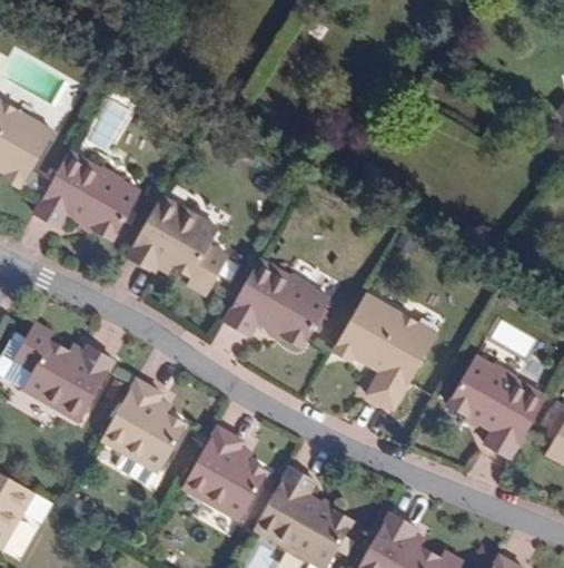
[(80,139),(105,153),(128,109),(104,96),(80,139)]
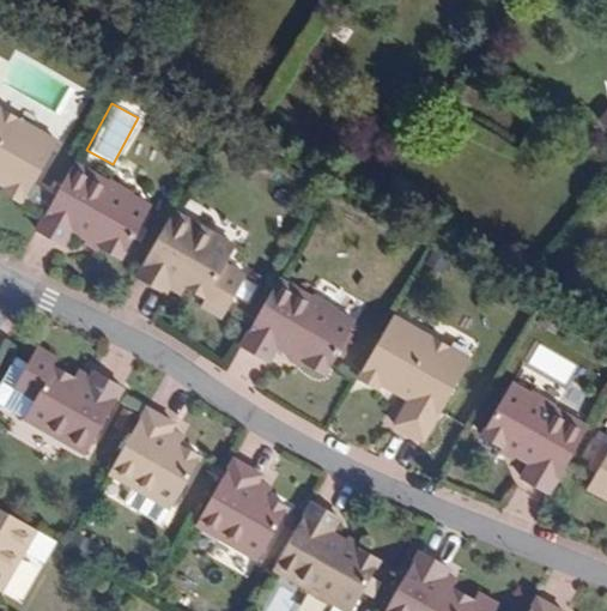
[(606,129),(606,104),(604,103),(594,123),(606,129)]
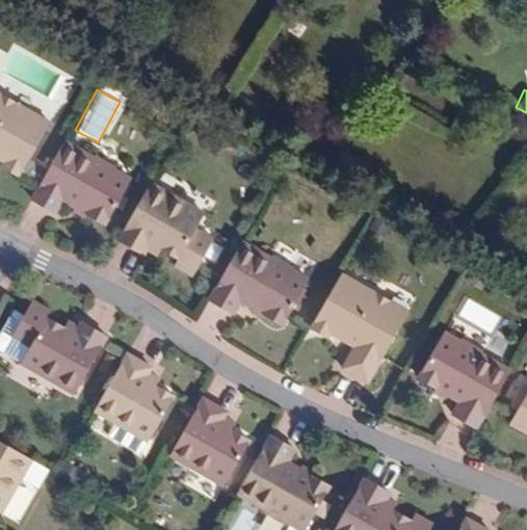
[(0,158),(6,162),(3,166),(21,176),(51,122),(0,93),(0,158)]
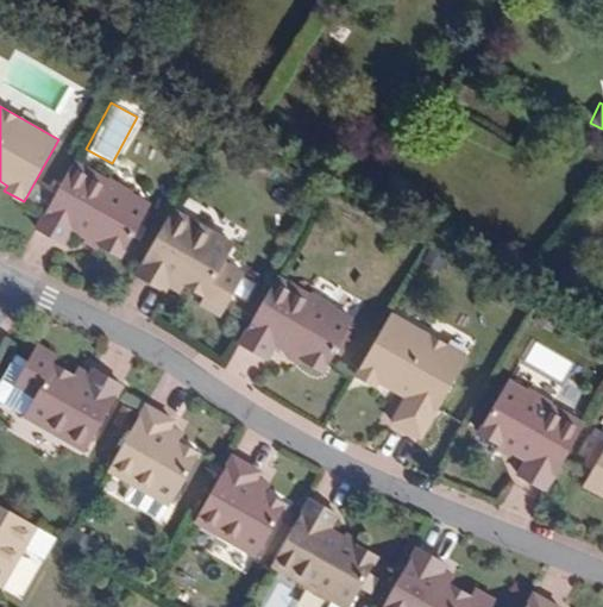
[(75,162),(37,227),(66,243),(74,229),(121,256),(150,205),(132,194),(133,193),(108,179),(107,180),(75,162)]
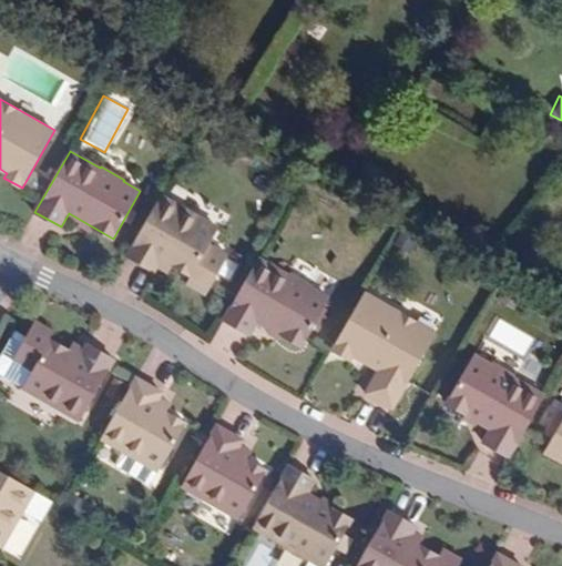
[(161,195),(126,255),(154,271),(160,261),(171,268),(172,265),(210,286),(228,255),(208,244),(218,228),(161,195)]
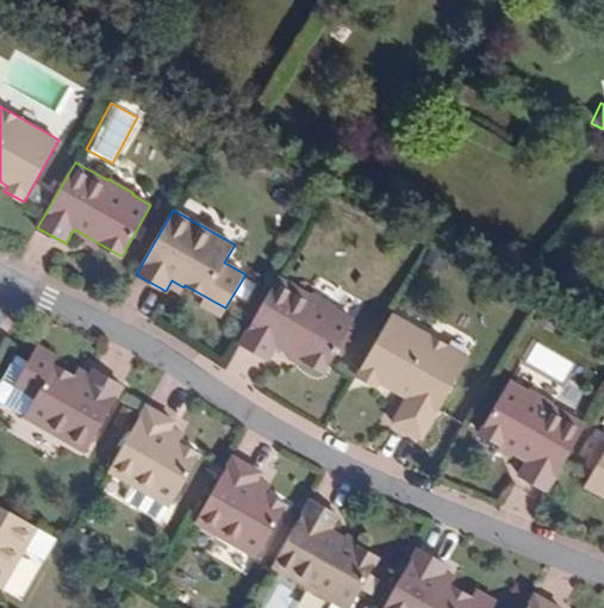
[(278,277),(240,342),(268,359),(276,343),(324,371),(354,320),(335,309),(336,308),(311,293),(310,296),(278,277)]
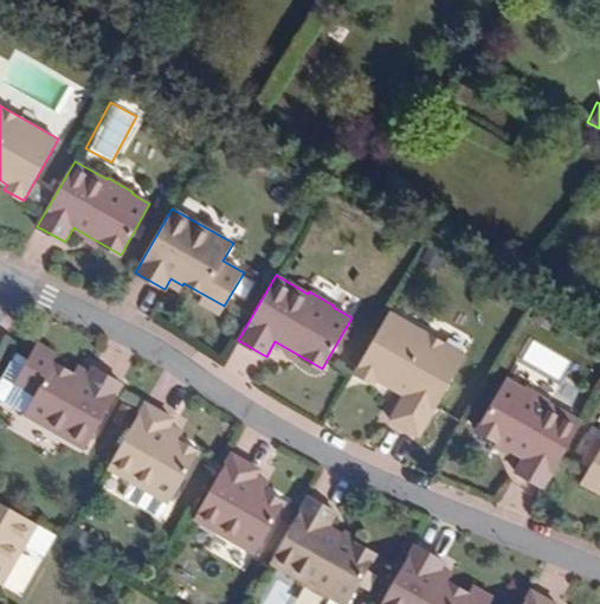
[(389,310),(354,372),(373,384),(376,378),(394,389),(397,383),(407,389),(389,418),(418,435),(464,354),(389,310)]
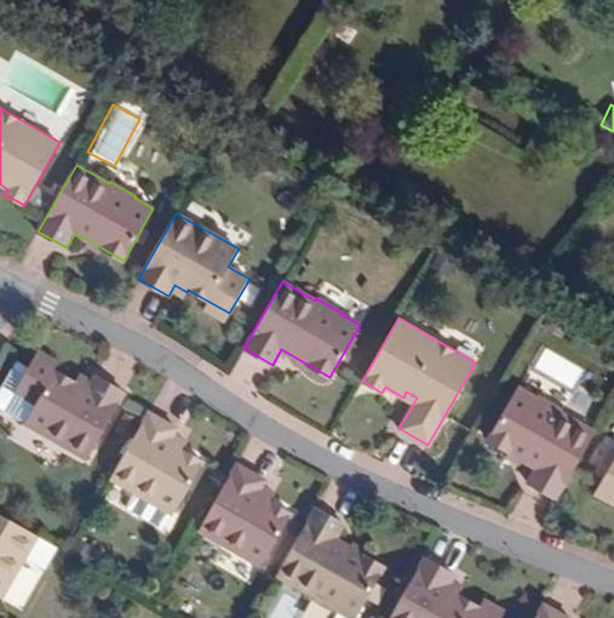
[(34,358),(13,393),(35,405),(24,422),(87,458),(125,392),(95,375),(89,385),(76,379),(75,382),(34,358)]
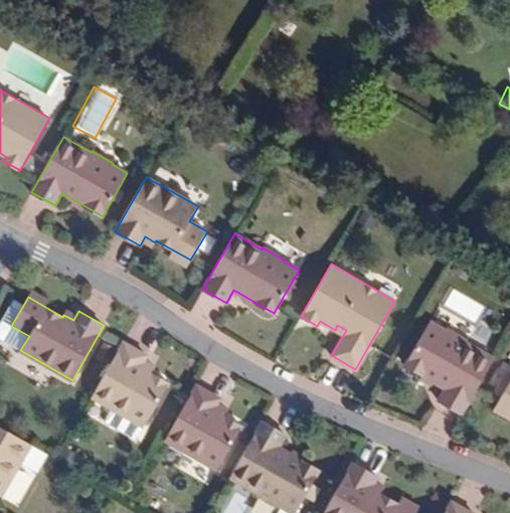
[(438,399),(461,413),(493,357),(465,342),(466,340),(445,329),(445,330),(429,321),(404,364),(445,387),(438,399)]
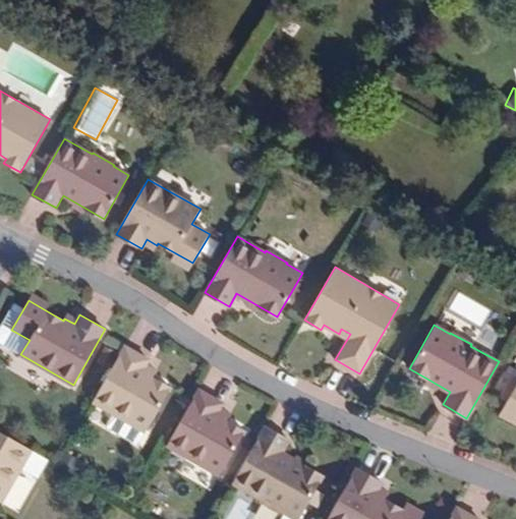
[(149,359),(124,346),(93,401),(146,430),(170,387),(154,378),(155,375),(142,368),(149,359)]
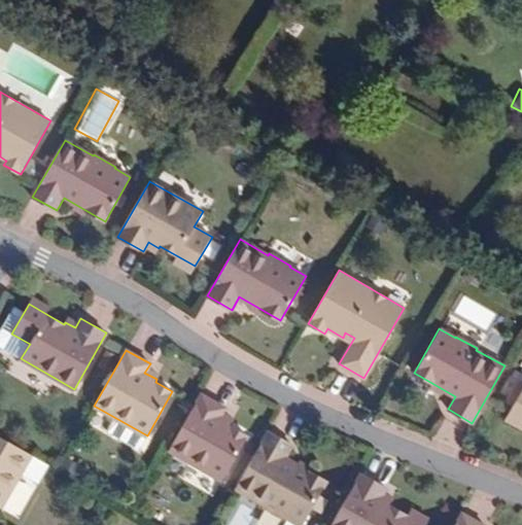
[(521,386),(508,412),(521,420),(521,386)]
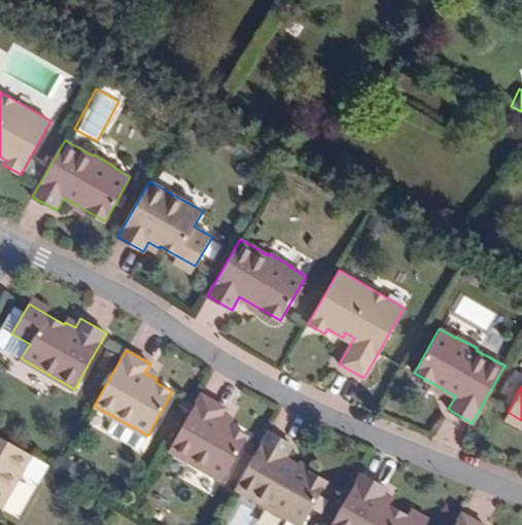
[(224,408),(201,393),(169,450),(221,480),(247,435),(230,425),(231,423),(219,417),(224,408)]
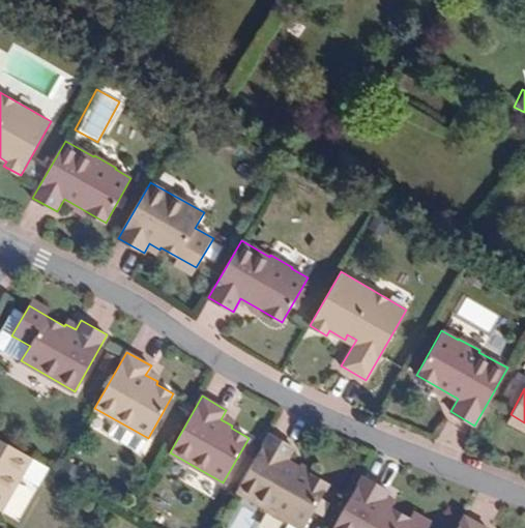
[(269,433),(236,491),(264,506),(264,508),(285,520),(286,519),(302,527),(327,484),(286,460),(293,447),(269,433)]
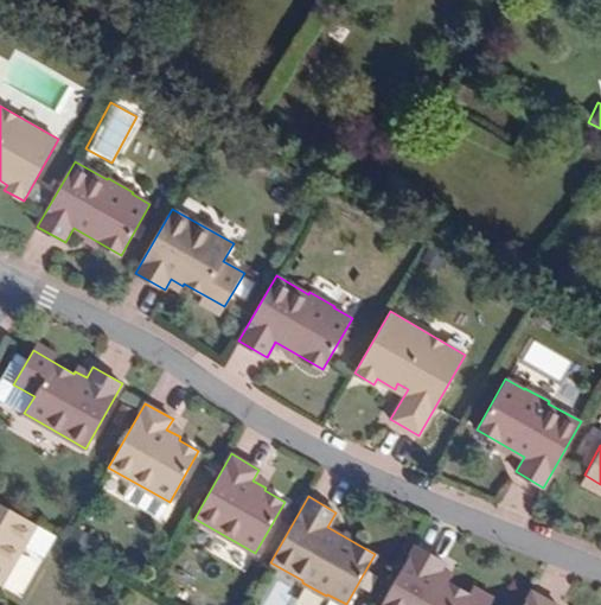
[(36,523),(0,503),(0,585),(24,545),(36,523)]
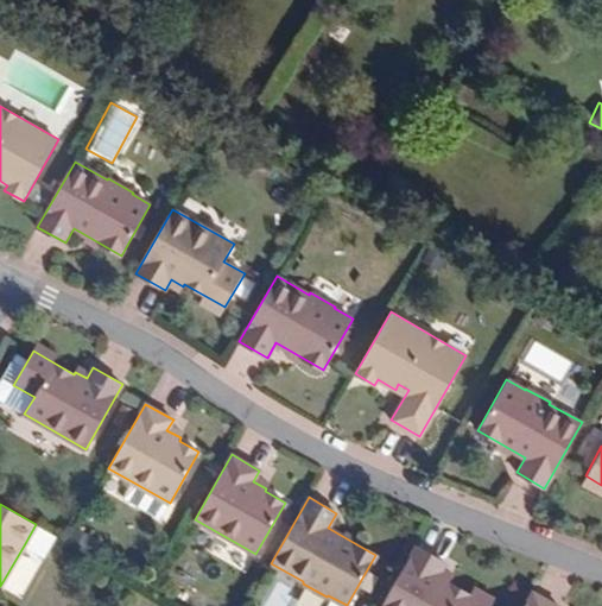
[(36,524),(24,545),(44,557),(56,536),(36,524)]
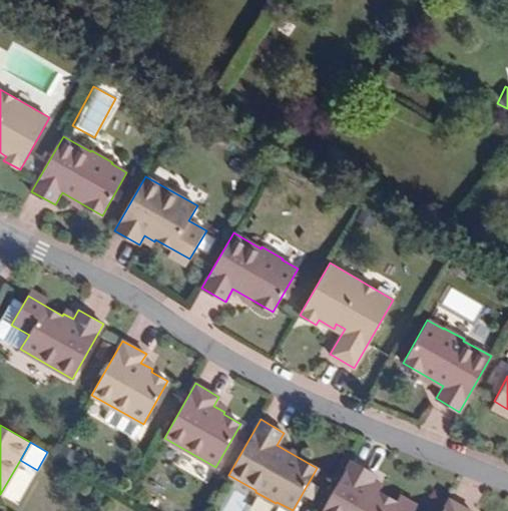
[(375,474),(350,460),(321,510),(412,510),(413,510),(379,491),(380,489),(370,483),(375,474)]
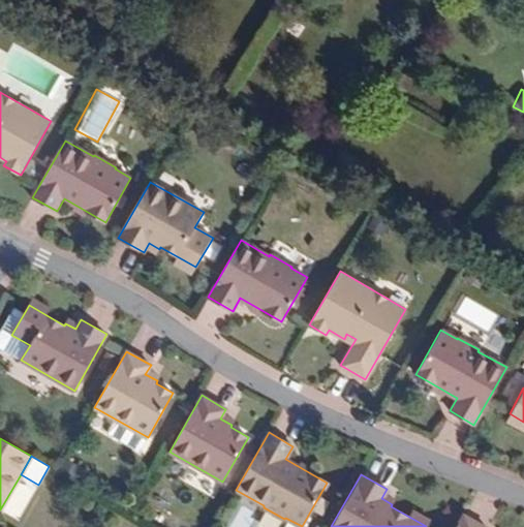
[(485,526),(463,514),(455,526),(485,526)]
